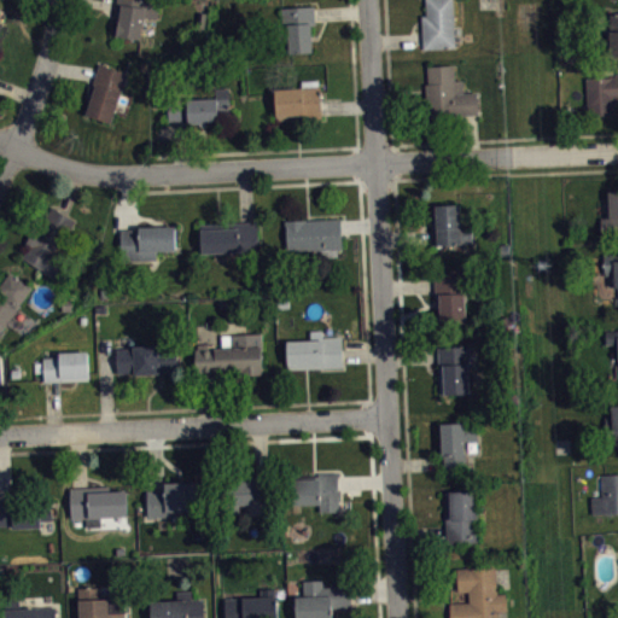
[(116,0),(152,0),(159,1),(157,18),(144,16),(140,39),(116,35),(118,21),(114,19),(116,0)]
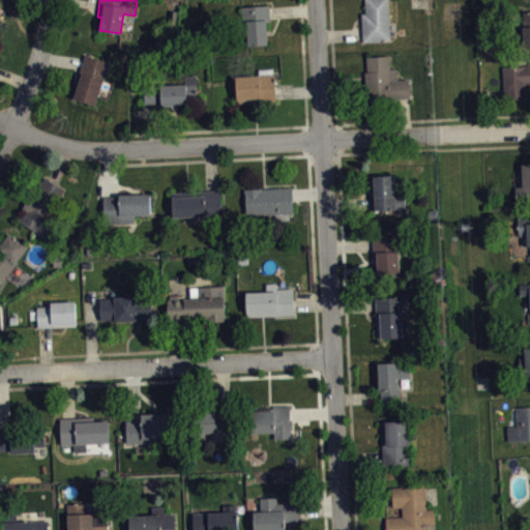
[(388,0),(390,40),(363,41),(361,13),(365,12),(364,0),(388,0)]
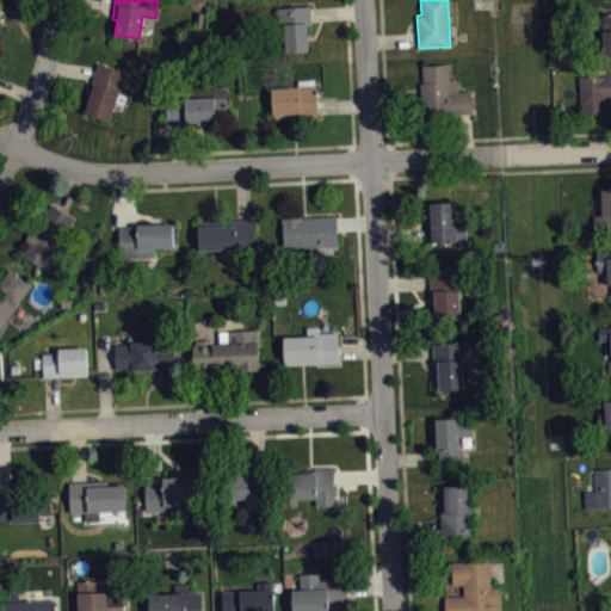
[(285,51),(285,38),(276,38),(275,25),(278,25),(277,7),(310,5),(312,24),(308,24),(309,50),(285,51)]
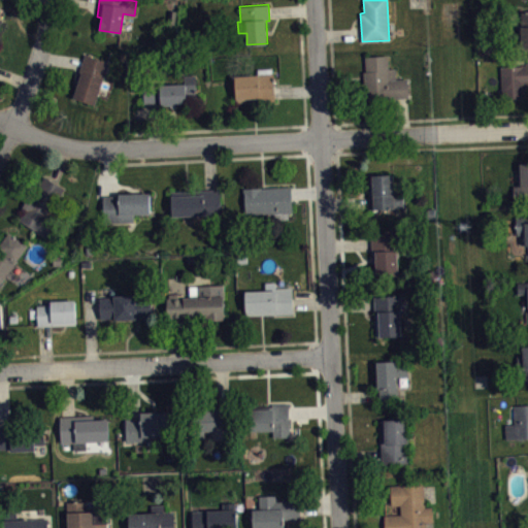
[(85,54),(74,85),(77,86),(73,97),(95,104),(109,62),(85,54)]
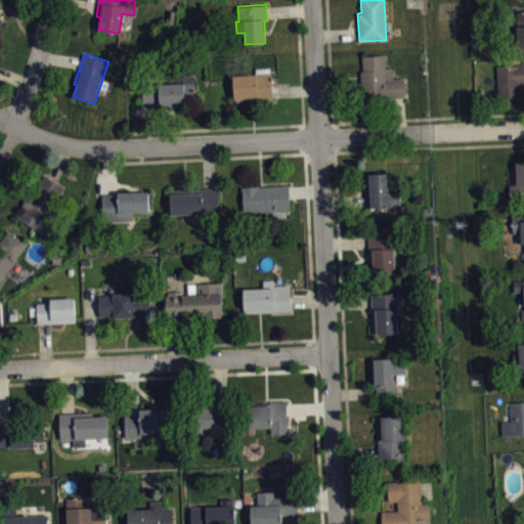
[(361,55),(385,54),(386,68),(392,67),(393,78),(404,78),(405,96),(361,99),(360,72),(362,71),(361,55)]
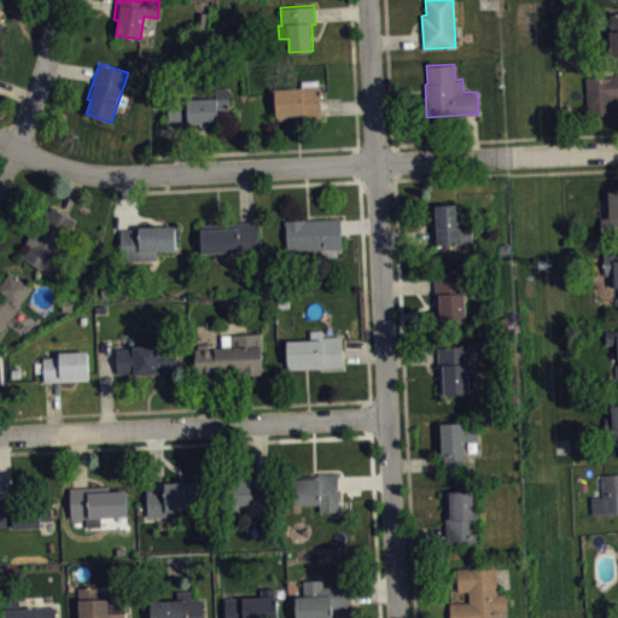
[(586,76),(617,74),(617,98),(614,99),(616,112),(588,114),(586,76)]
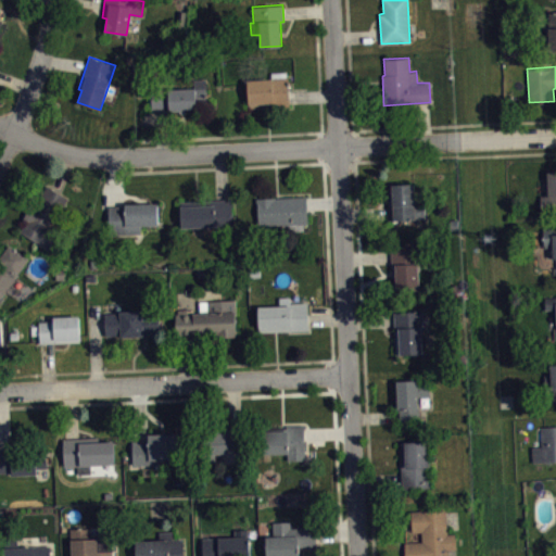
[(248,79),(272,77),(270,72),(286,71),(287,76),(288,76),(290,105),(249,108),(248,79)]
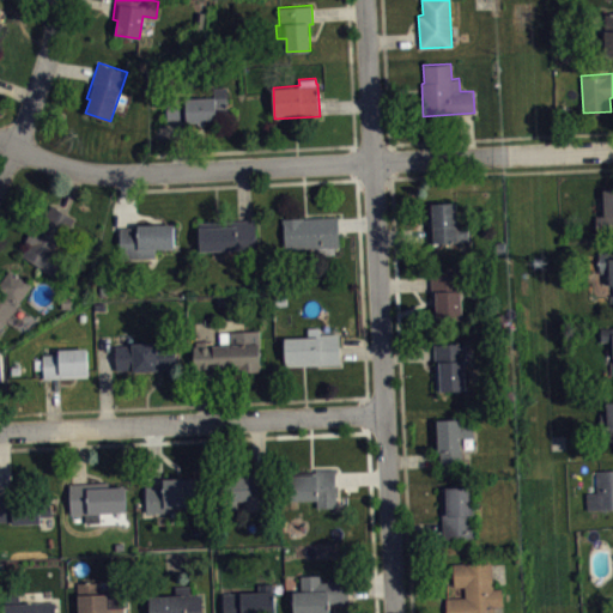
[(165,98),(214,96),(213,87),(228,86),(229,121),(187,122),(187,119),(167,120),(165,98)]
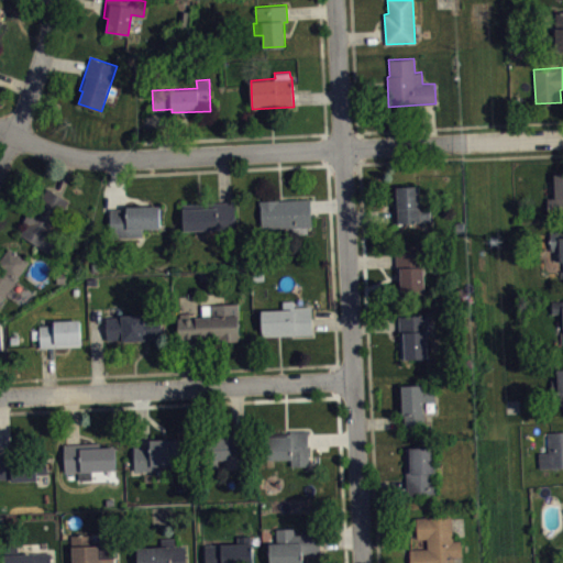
[(547,197),(554,197),(553,174),(562,173),(562,213),(548,214),(547,197)]
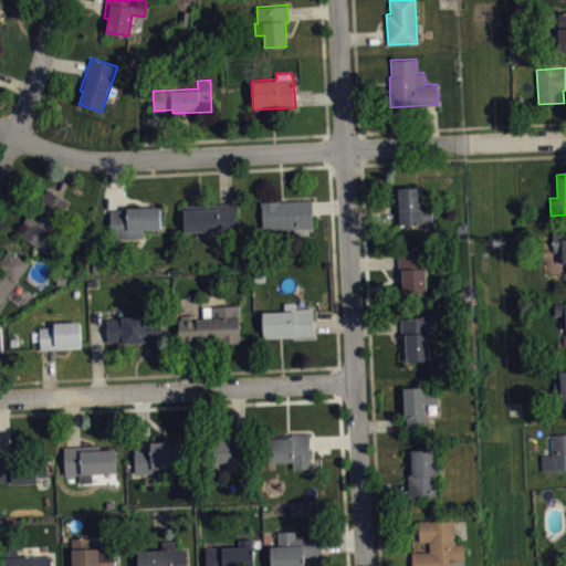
[(432,222),(396,223),(395,187),(421,186),(422,207),(432,207),(432,222)]
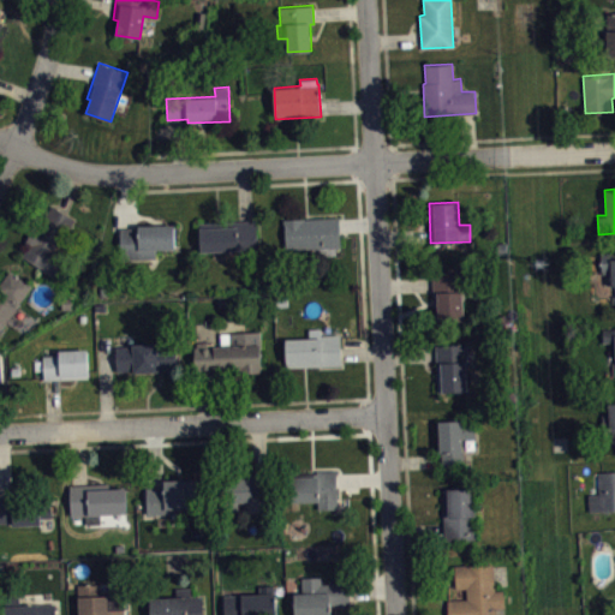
[(52,206),(76,220),(57,251),(65,256),(53,276),(22,257),(28,245),(24,243),(35,225),(39,227),(52,206)]
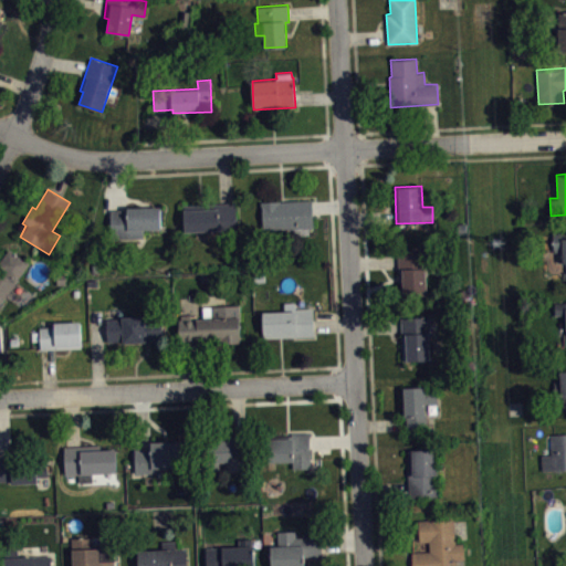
[(261,201),(312,199),(313,228),(308,228),(308,233),(294,233),(294,228),(262,229),(261,201)]
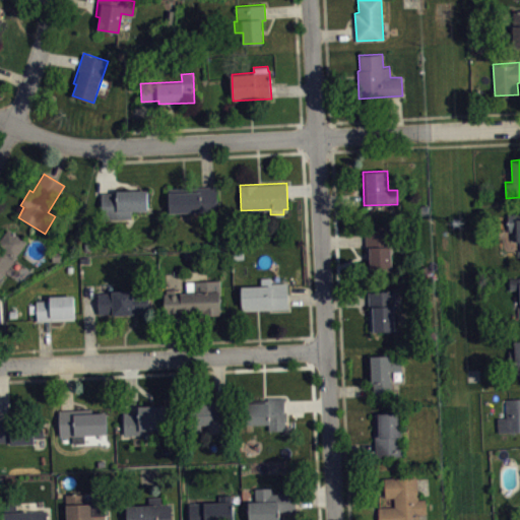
[(216,186),(169,188),(170,213),(218,210),(216,186)]
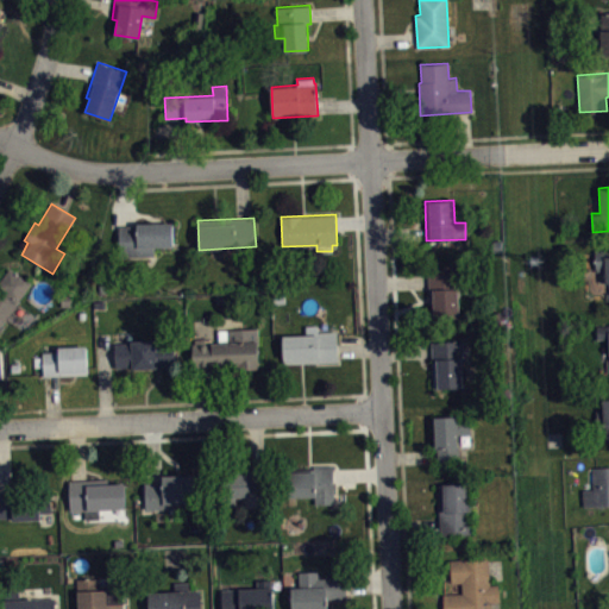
[(173,223),(173,245),(155,246),(155,255),(117,256),(117,226),(136,225),(136,223),(173,223)]
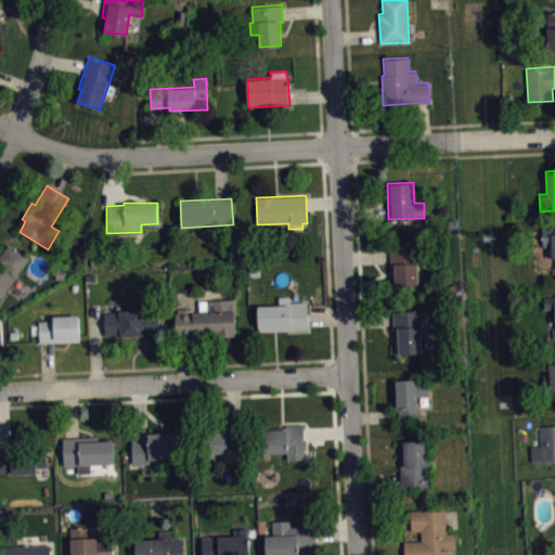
[(542,228),(554,227),(554,272),(552,273),(552,267),(554,266),(554,258),(552,258),(551,246),(543,246),(542,228)]
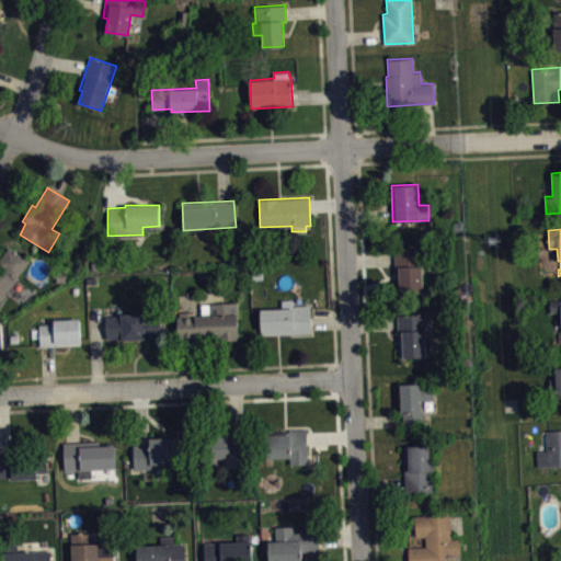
[(0,259),(10,245),(30,260),(0,300),(0,259)]
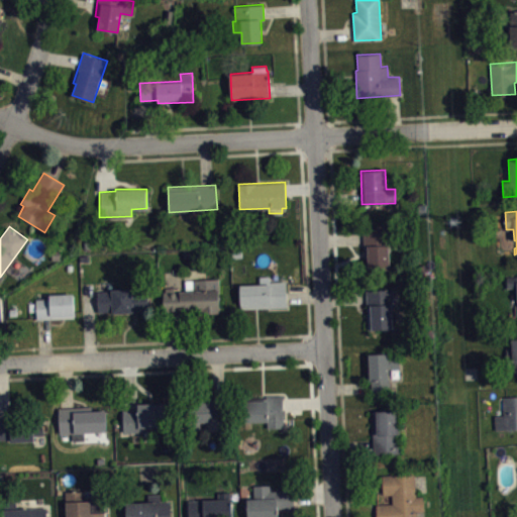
[(364,229),(389,228),(390,270),(368,270),(368,257),(364,257),(364,229)]
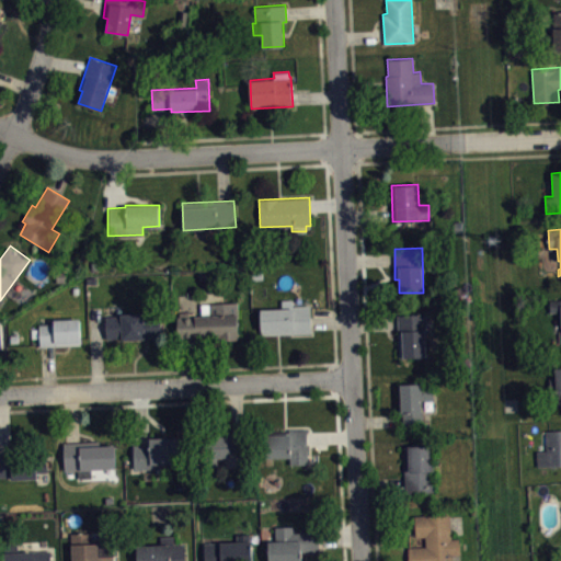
[(261,307),(282,306),(281,299),(292,298),(292,305),(310,304),(311,332),(262,334),(261,307)]
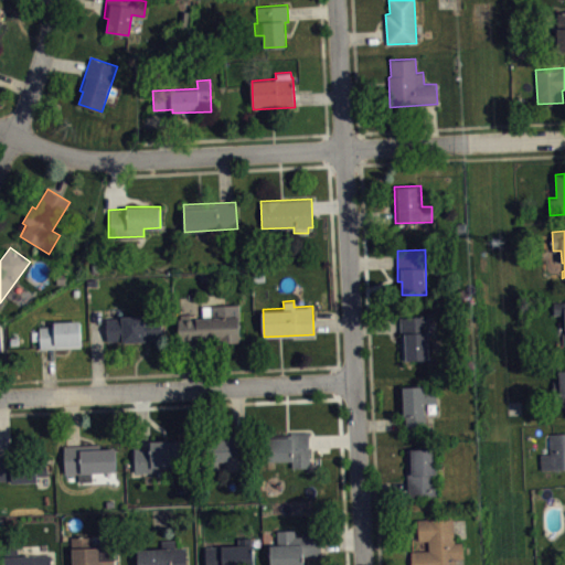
[(563,344),(564,344),(564,300),(554,301),(554,315),(564,313),(564,332),(562,332),(563,344)]
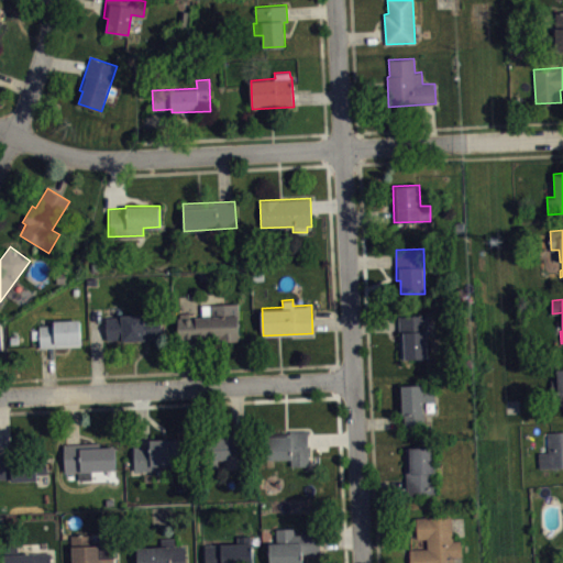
[(239,302),(200,305),(201,317),(191,317),(191,312),(181,312),(181,318),(178,318),(179,340),(218,338),(218,342),(240,341),(239,302)]
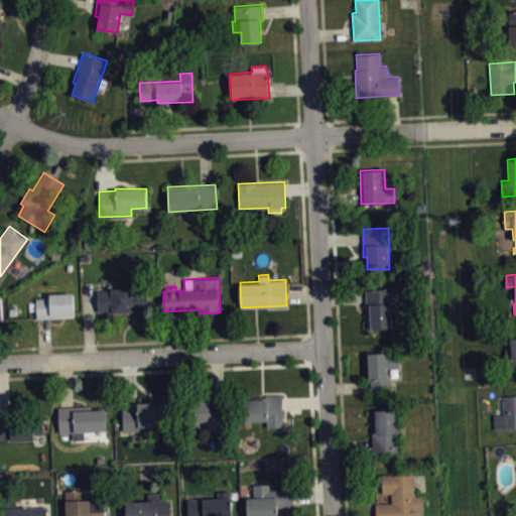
[(97,290),(147,287),(148,310),(98,312),(97,290)]
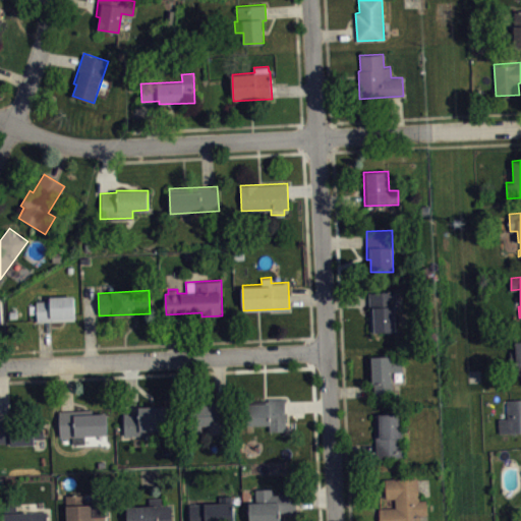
[(368,292),(395,291),(396,309),(395,309),(396,332),(370,333),(368,292)]
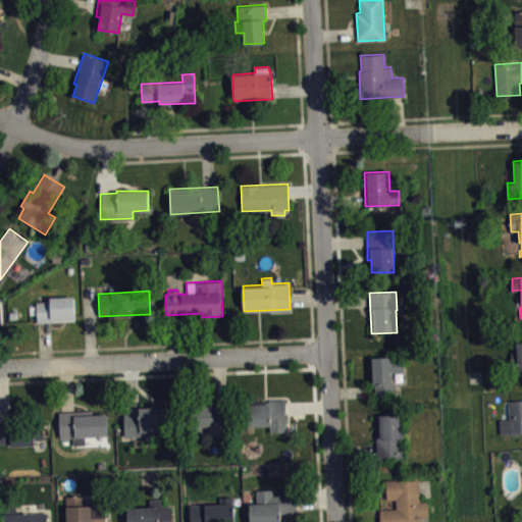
[(73,296),(74,321),(37,322),(37,319),(31,319),(30,306),(37,306),(37,302),(50,301),(49,297),(73,296)]
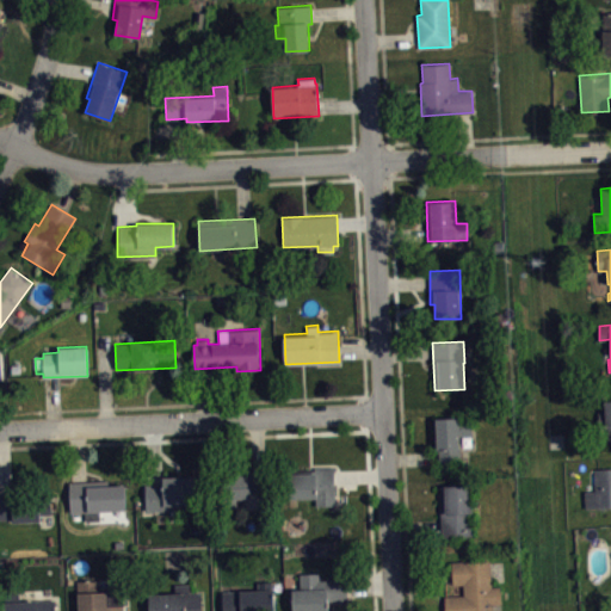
[(605,401),(610,400),(610,440),(610,442),(609,425),(599,426),(598,412),(605,411),(605,401)]
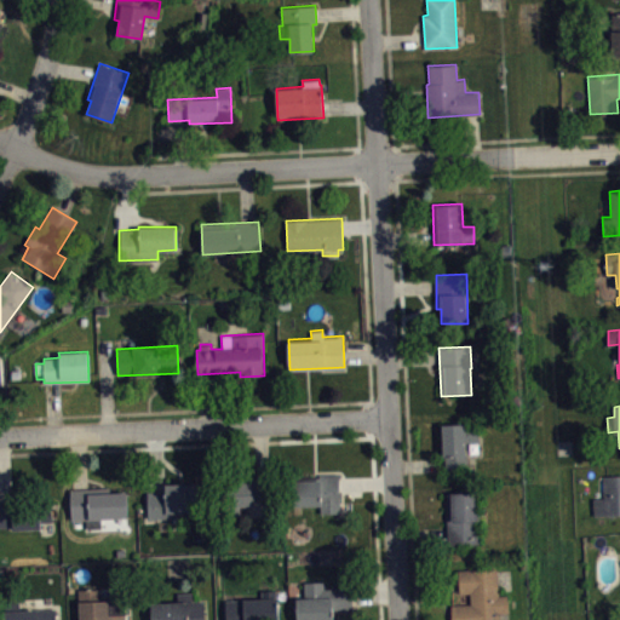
[(442,424),(466,423),(466,426),(477,426),(478,441),(466,442),(468,474),(446,475),(446,457),(443,457),(442,424)]
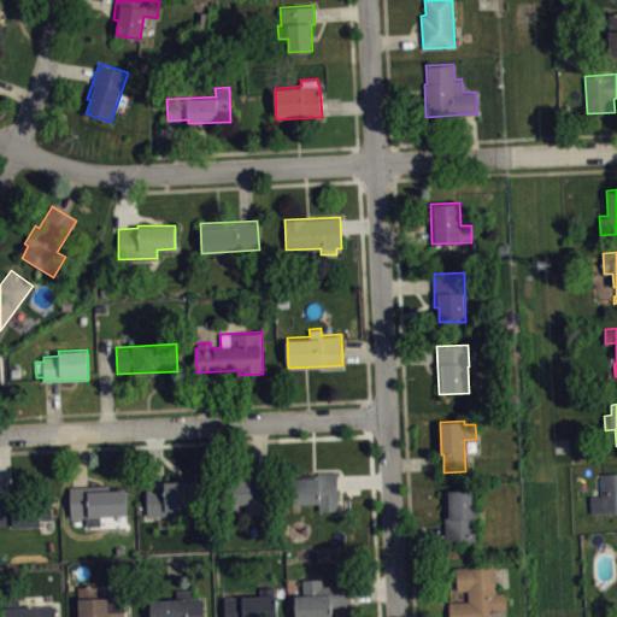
[(339,471),(318,471),(318,476),(291,477),(291,504),(319,503),(319,510),(339,510),(339,471)]
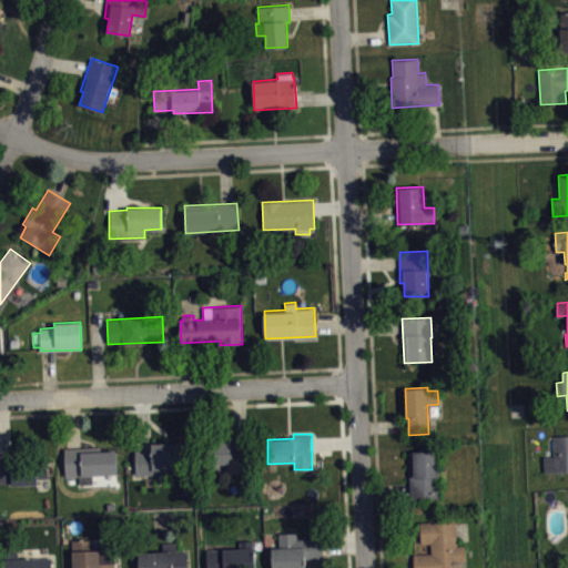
[(543,456),(554,455),(553,436),(567,435),(567,472),(544,474),(543,456)]
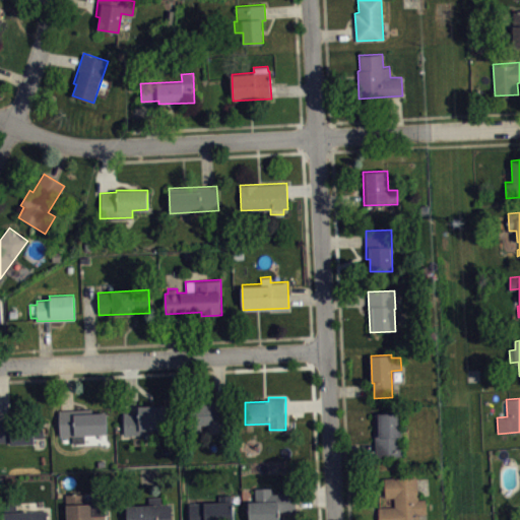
[(228,399),(195,401),(195,404),(185,404),(187,433),(202,433),(201,425),(229,423),(228,399)]
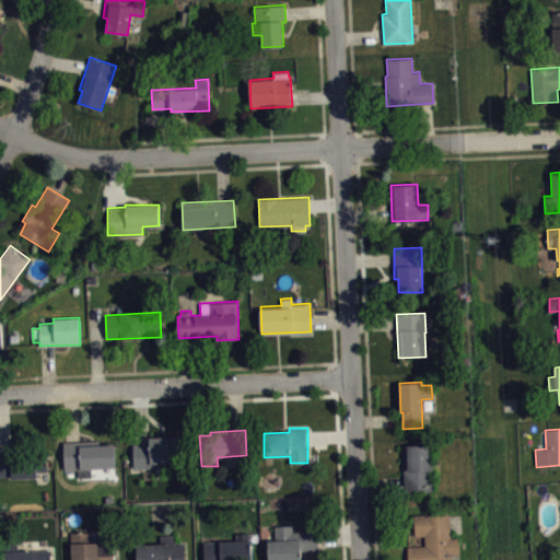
[(132,444),(150,443),(150,436),(178,435),(179,462),(152,463),(152,468),(133,468),(132,444)]
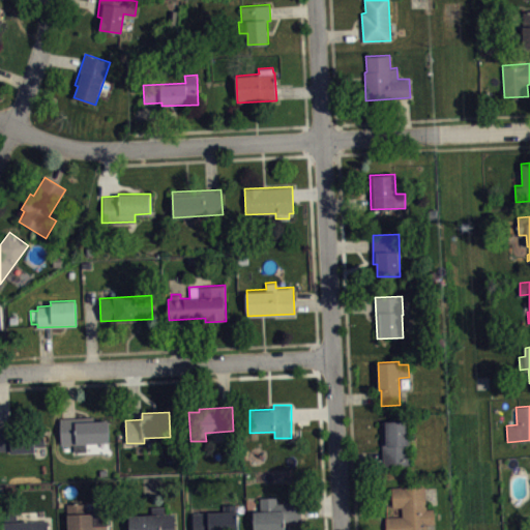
[(59,417),(90,416),(90,420),(108,419),(109,443),(86,443),(87,451),(75,451),(75,444),(60,445),(59,417)]
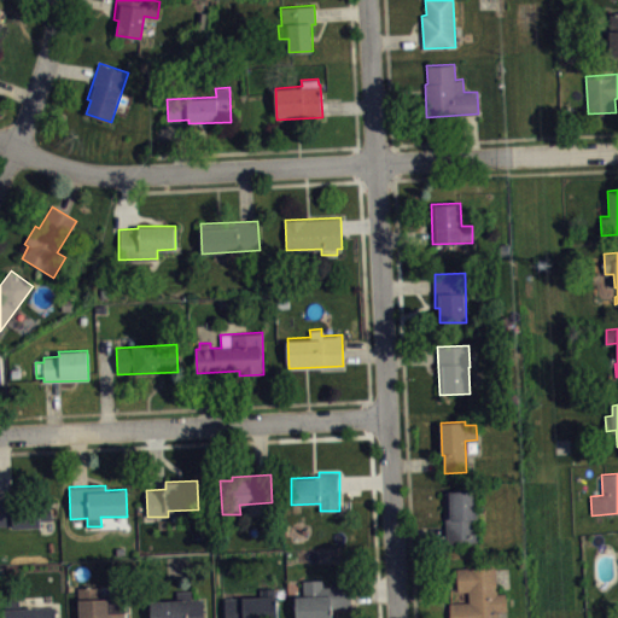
[(444,491),(477,489),(478,541),(447,542),(444,491)]
